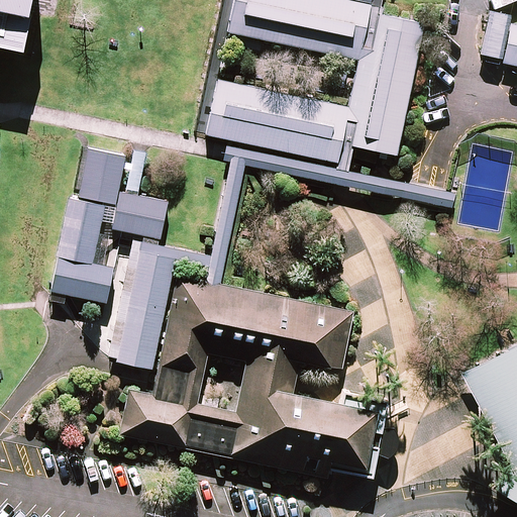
[(290,0),(223,0),(220,16),(285,29),(290,0)]
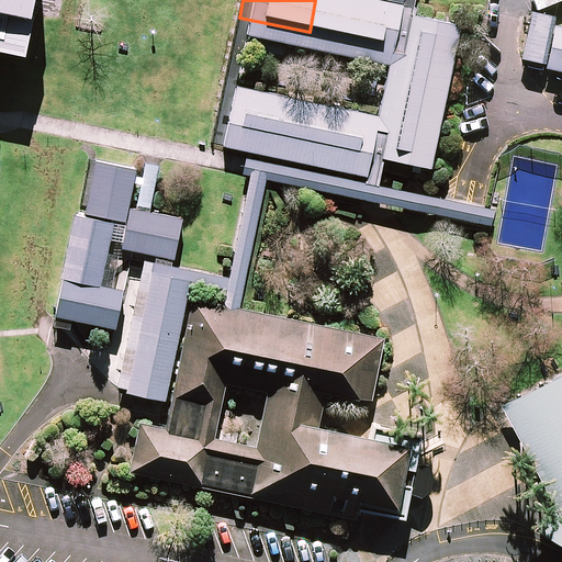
[(394,0),(315,0),(310,32),(385,47),(394,0)]
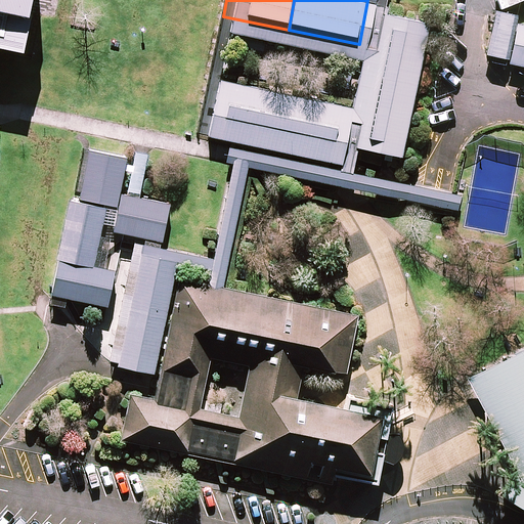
[(523,12),(523,5),(492,0),(489,0),(481,51),(517,57),(523,12)]
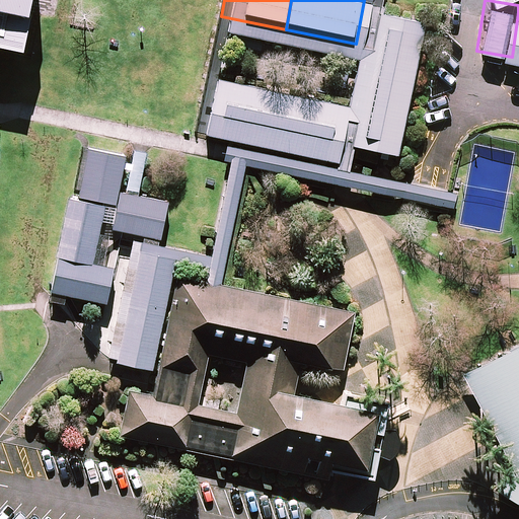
[(357,68),(403,77),(417,12),(371,3),(357,68)]
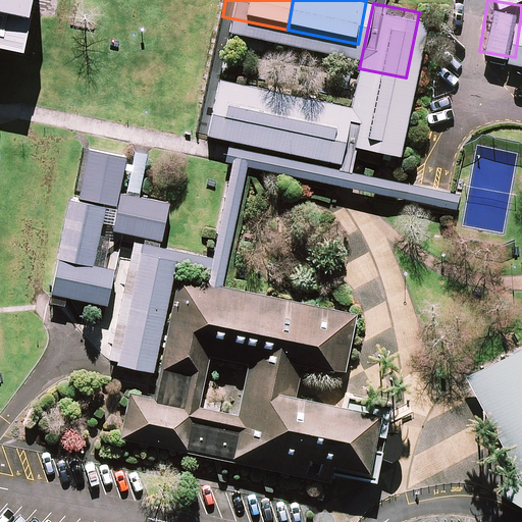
[(0,50),(0,71),(44,81),(50,52),(2,43),(0,50)]
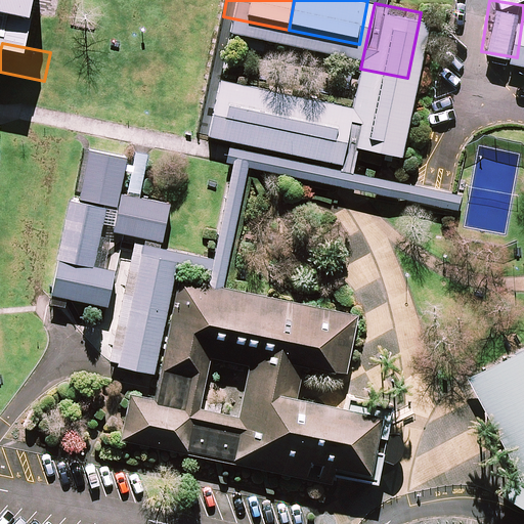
[(407,78),(361,69),(353,107),(349,126),(395,136),(407,78)]
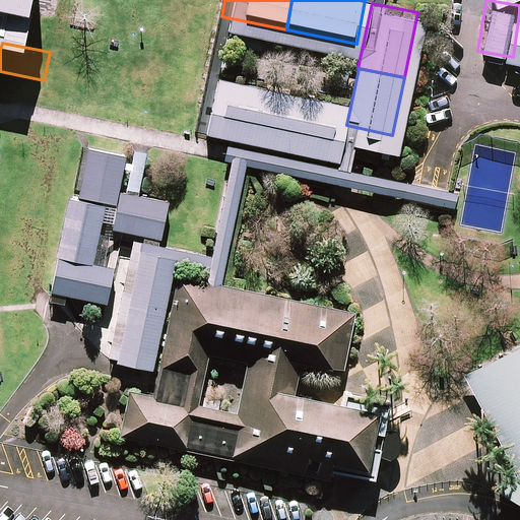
[(263,89),(223,81),(212,136),(252,144),(263,89)]
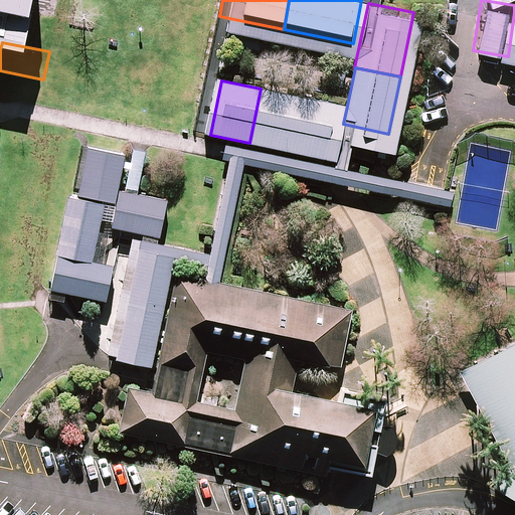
[(297,97),(261,89),(249,143),(286,150),(297,97)]
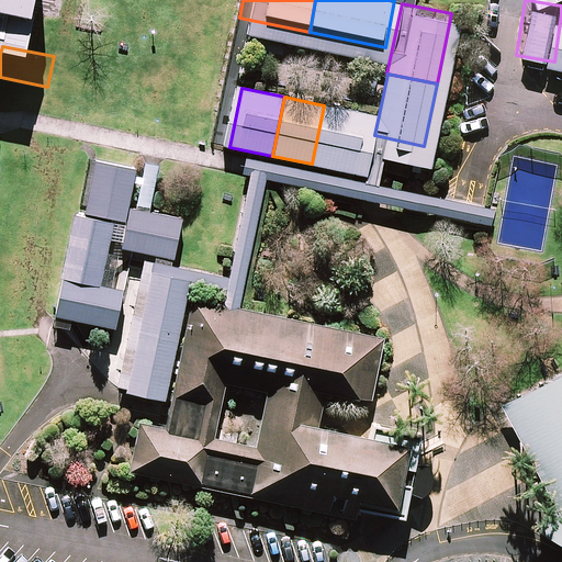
[(324,105),(312,164),(367,176),(374,135),(379,115),(324,105)]
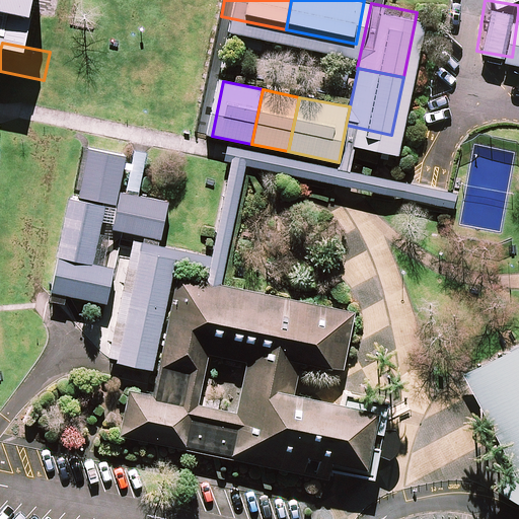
[(127,139),(95,134),(86,181),(119,187),(127,139)]
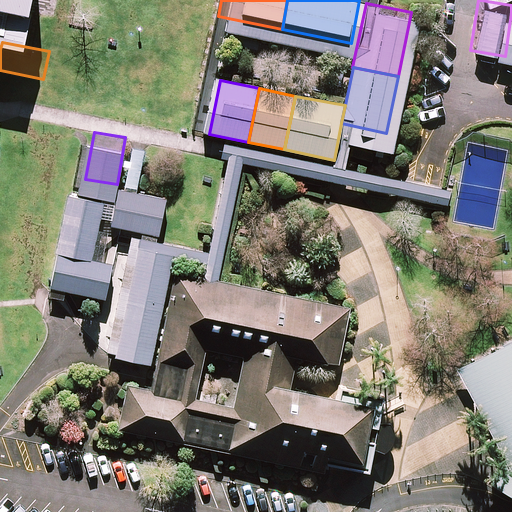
[(171,180),(127,172),(120,209),(164,217),(171,180)]
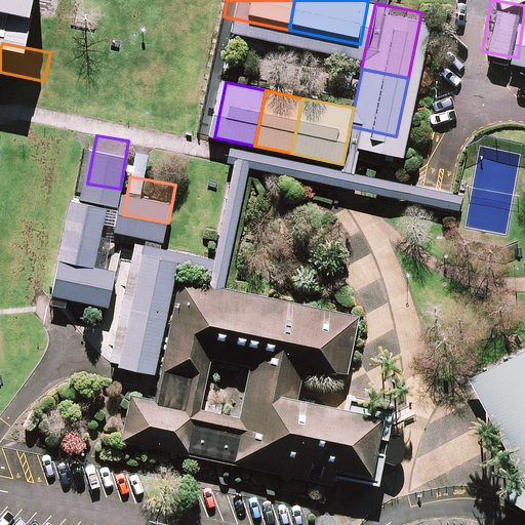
[(110,192),(77,186),(66,244),(98,250),(110,192)]
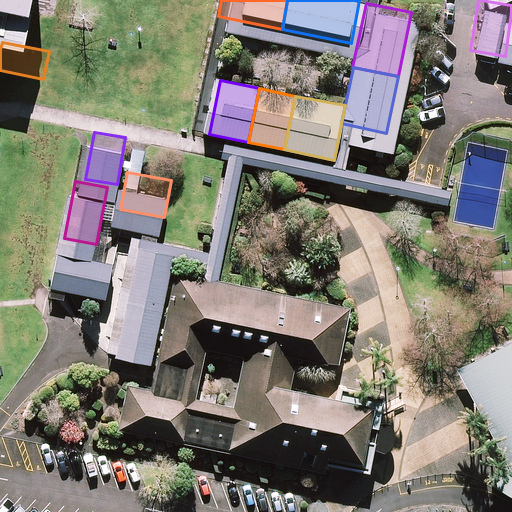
[(130,289),(166,297),(178,241),(142,233),(130,289)]
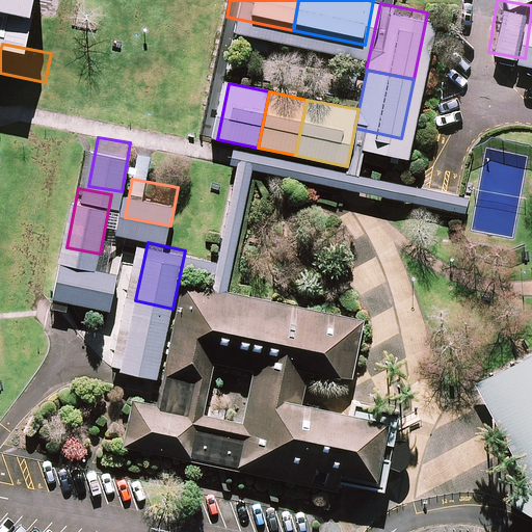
[(120,263),(62,253),(56,287),(113,297),(120,263)]
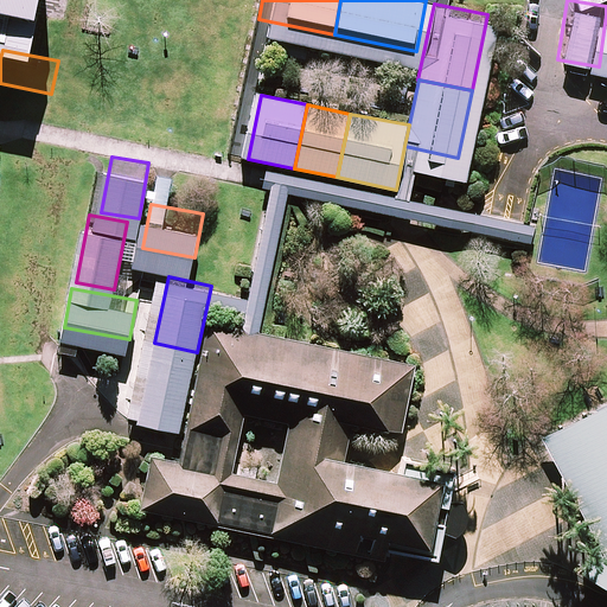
[(408,343),(216,304),(203,365),(396,404),(408,343)]
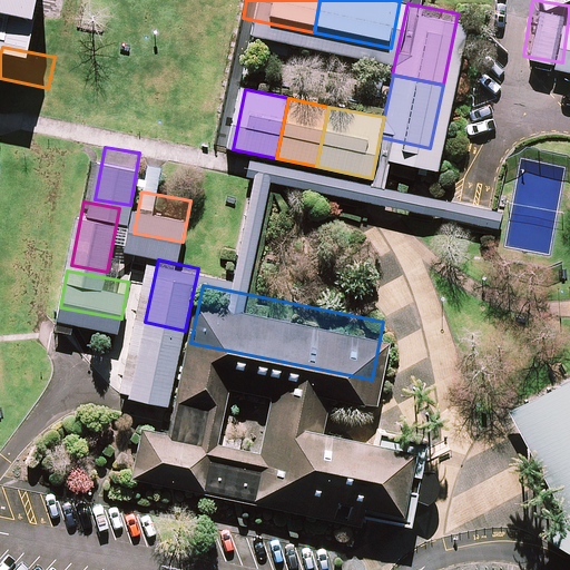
[(185,331),(145,322),(131,382),(172,391),(185,331)]
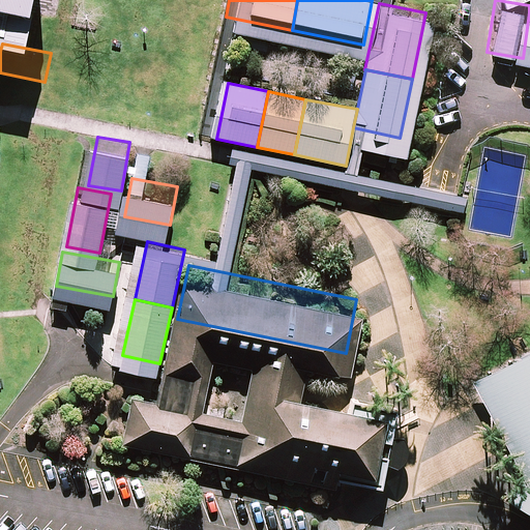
[(159,389),(129,383),(121,423),(188,437),(210,329),(174,321),(159,389)]
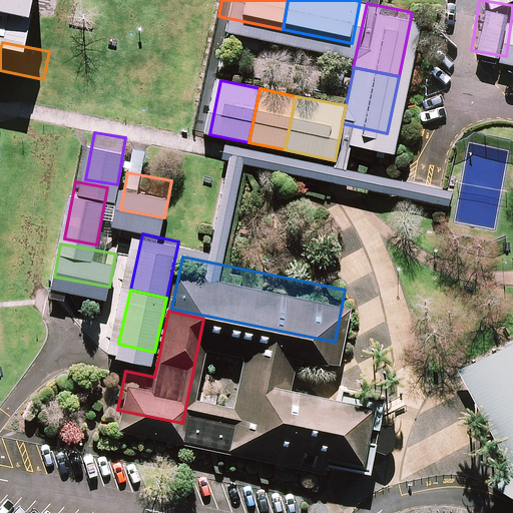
[(478,407),(512,387),(512,324),(451,358),(478,407)]
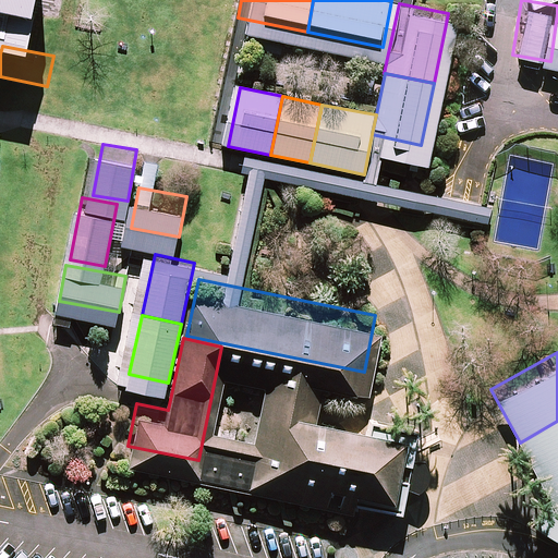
[(320,373),(265,362),(242,471),(381,499),(396,427),(313,410),(320,373)]
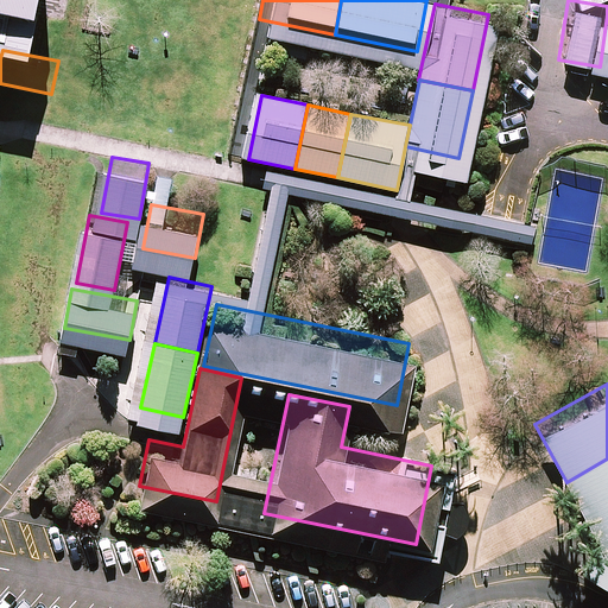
[(607,458),(567,482),(607,557),(607,458)]
